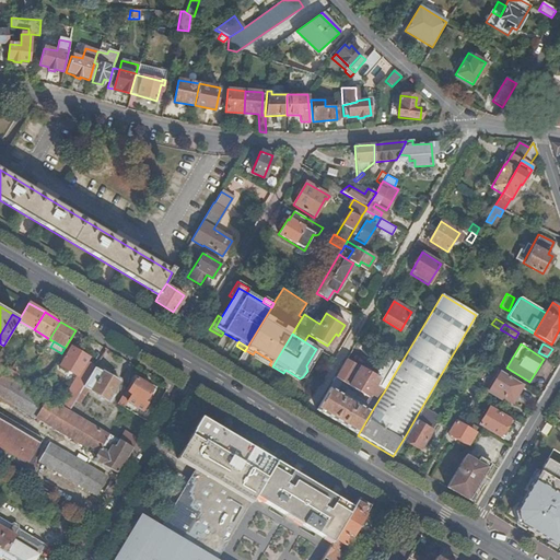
[(94,368),(95,366),(86,361),(89,358),(72,347),(61,365),(77,375),(58,406),(68,411),(74,401),(94,368)]
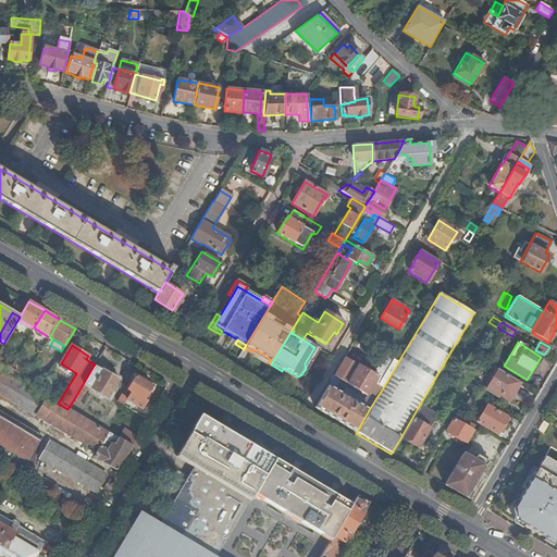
[(308,364),(318,349),(314,347),(305,363),(305,364),(308,364)]
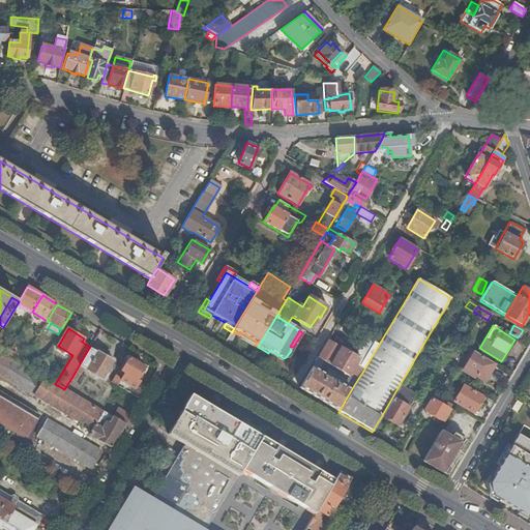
[(239,335),(255,345),(257,342),(241,332),(239,335)]
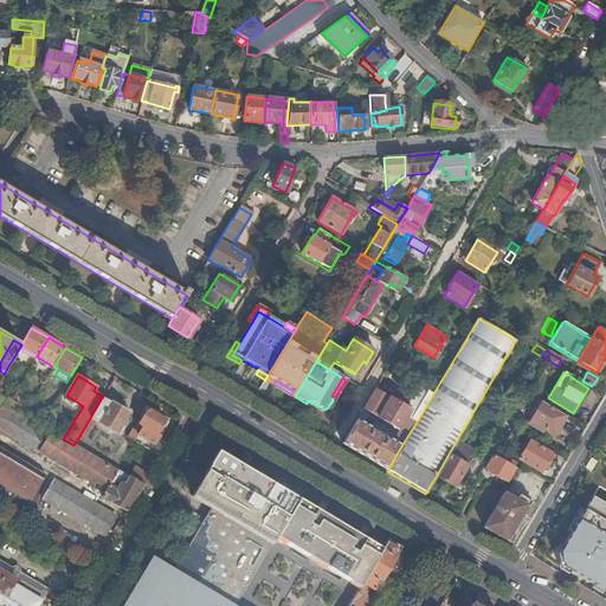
[(374,388),(361,410),(398,431),(401,425),(406,418),(416,424),(432,395),(414,385),(408,394),(404,407),(374,388)]
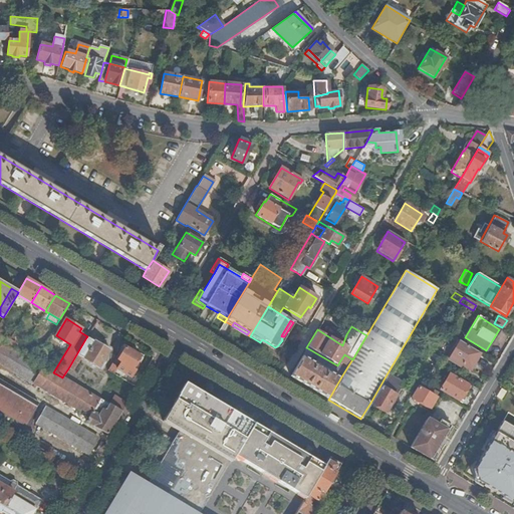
[(108,351),(86,337),(68,368),(72,370),(80,356),(101,369),(106,361),(103,359),(108,351)]
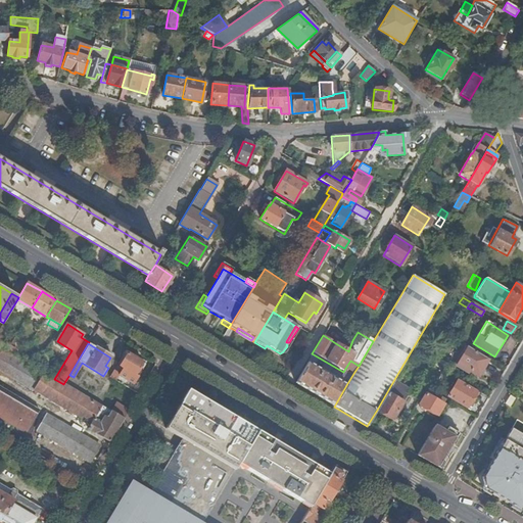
[(267,345),(265,348),(277,354),(280,353),(267,345)]
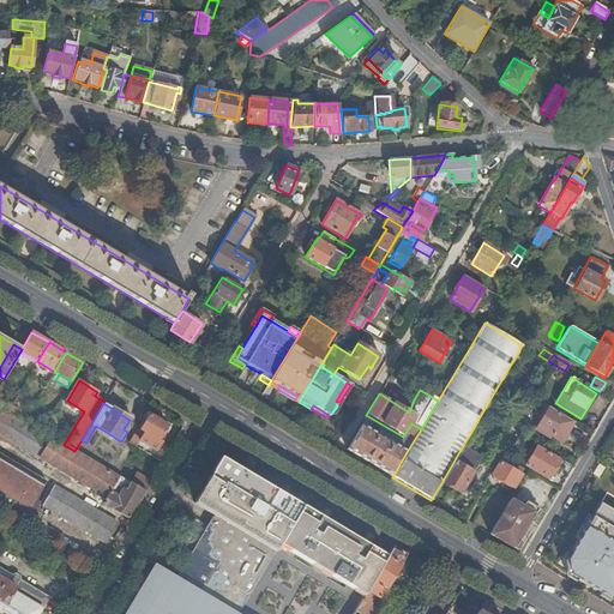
[(559,441),(571,421),(548,408),(535,429),(545,437),(547,433),(559,441)]
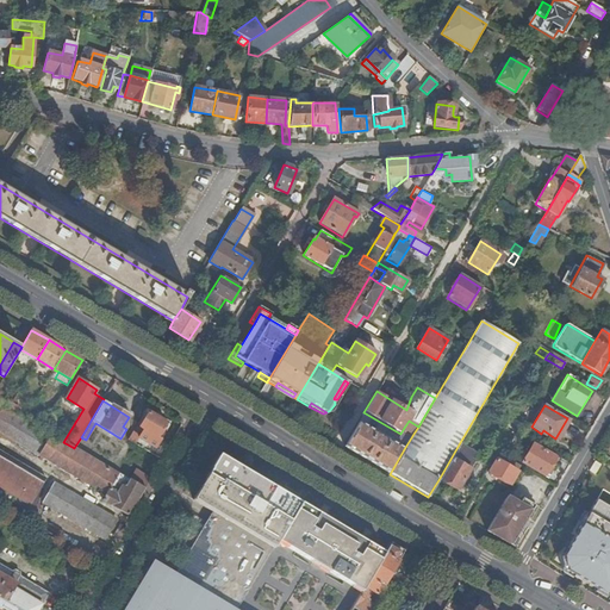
[(0,431),(38,455),(50,437),(0,406),(0,431)]
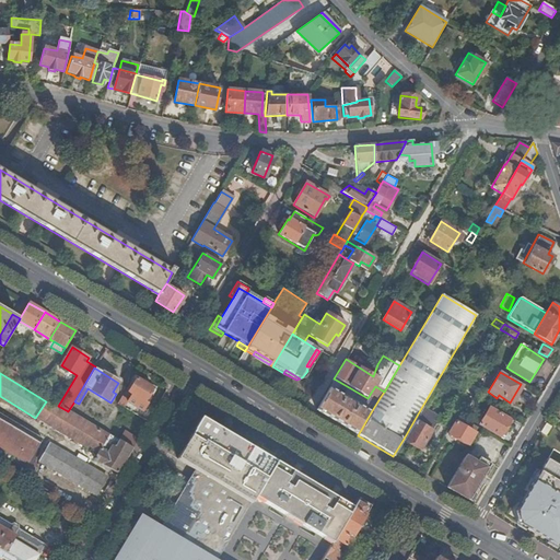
[(152,389),(136,380),(128,391),(131,393),(128,399),(143,409),(148,403),(144,400),(152,389)]
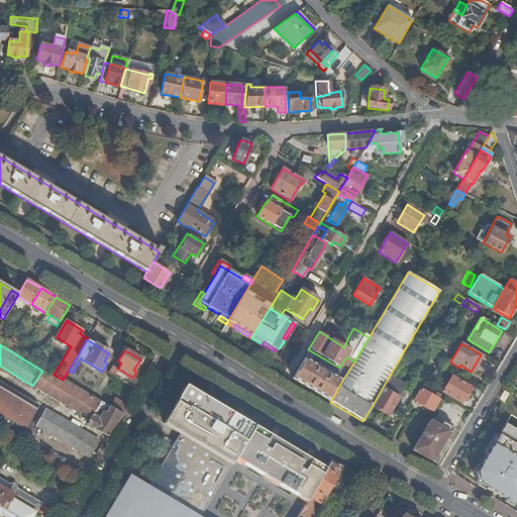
[(291,379),(330,402),(342,381),(322,370),(309,360),(312,355),(307,352),(291,379)]
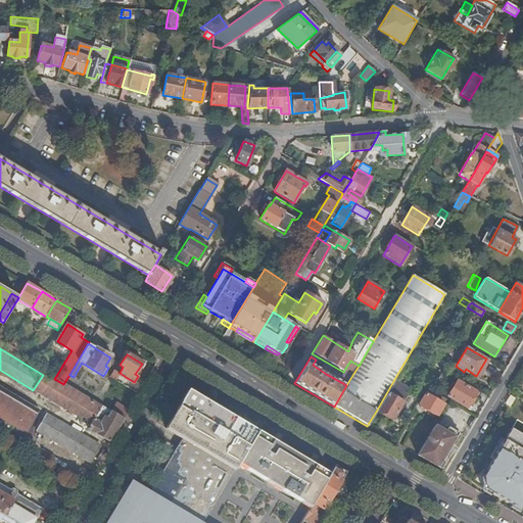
[(445,364),(437,360),(434,365),(441,370),(445,364)]
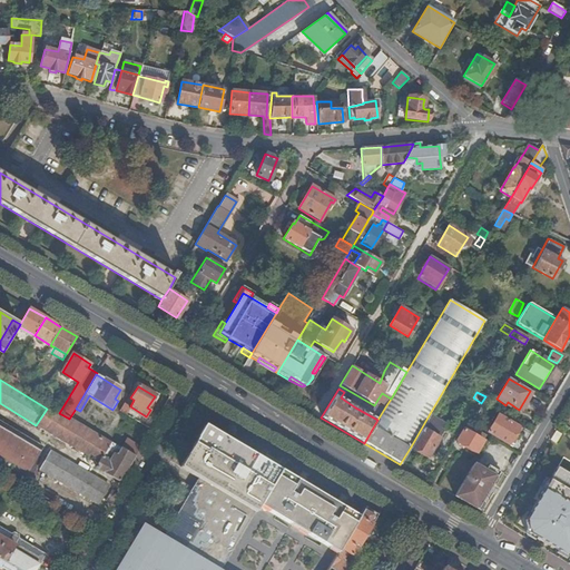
[(377,400),(386,405),(391,399),(382,393),(377,400)]
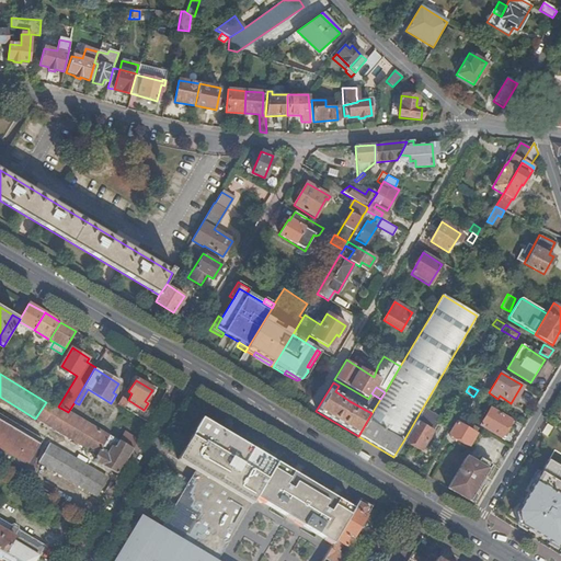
[(123,408),(128,400),(123,397),(117,404),(123,408)]
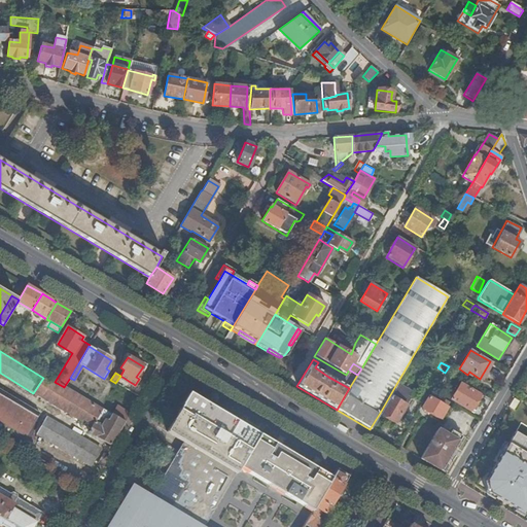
[(110,446),(125,421),(110,414),(110,415),(49,380),(48,381),(43,378),(33,393),(80,420),(81,419),(92,425),(88,432),(110,446)]
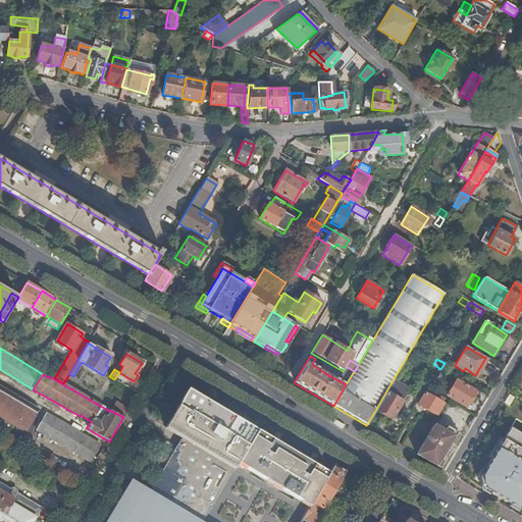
[(393,380),(376,409),(390,418),(405,394),(400,390),(403,386),(393,380)]
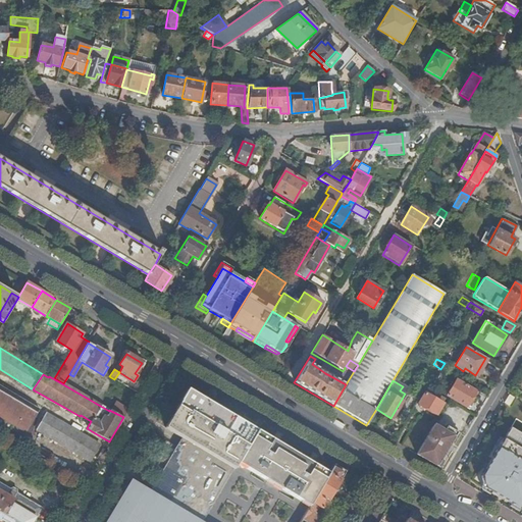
[(464,408),(473,392),(456,380),(446,397),(464,408)]
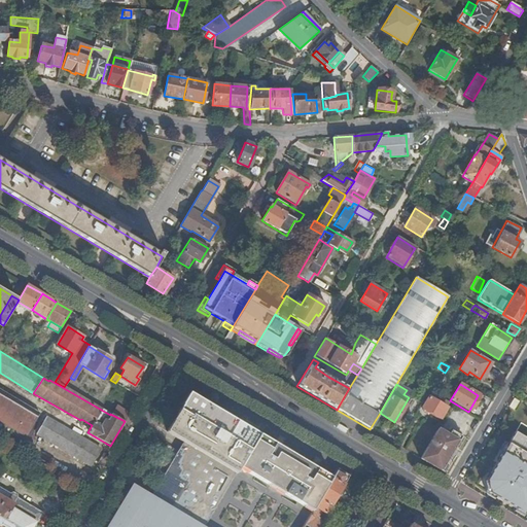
[(0,389),(0,422),(25,436),(39,414),(0,389)]
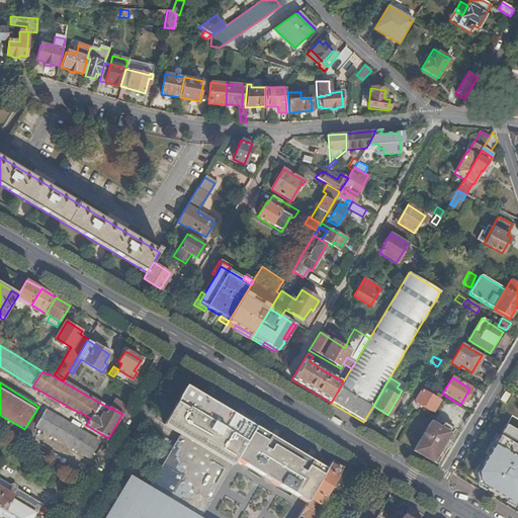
[(105,517),(200,517),(236,460),(307,503),(326,469),(263,432),(217,404),(185,386),(163,424),(179,434),(148,487),(130,477),(105,517)]
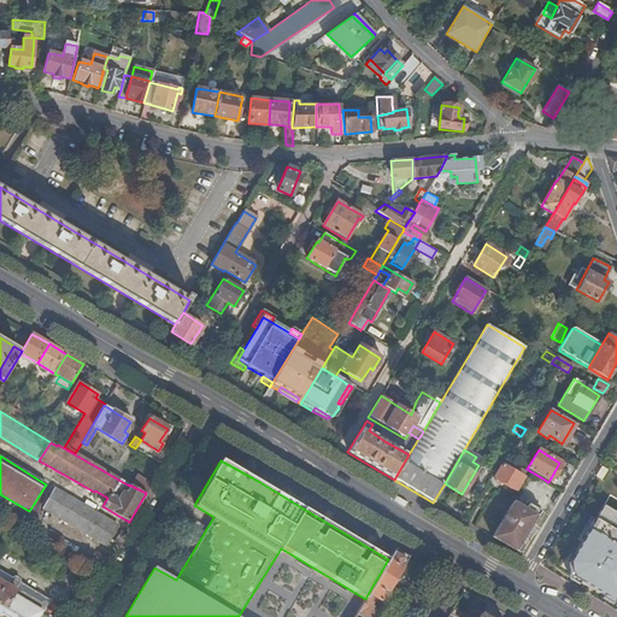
[(513,489),(521,477),(500,465),(493,477),(513,489)]
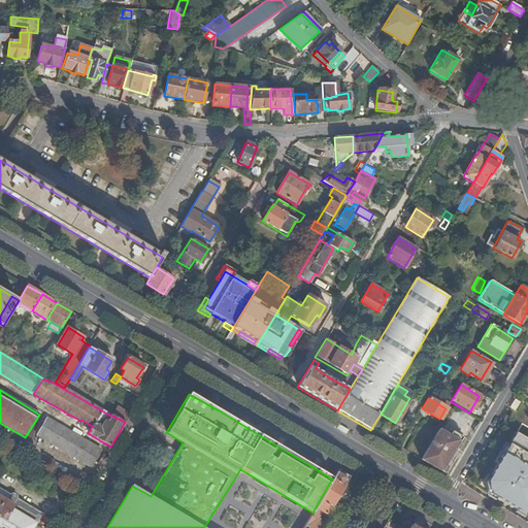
[(515,399),(509,408),(515,410),(519,402),(515,399)]
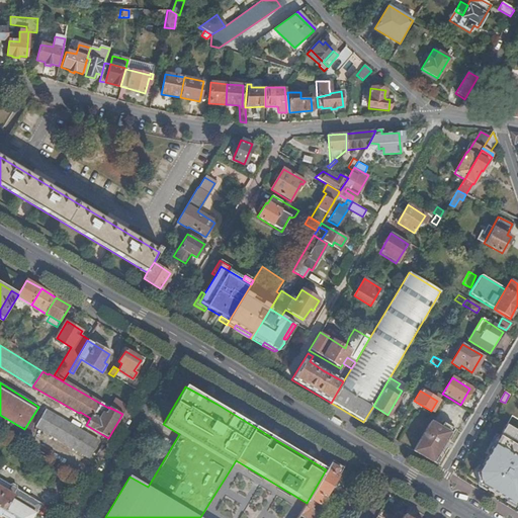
[(122,414),(127,406),(113,399),(108,407),(122,414)]
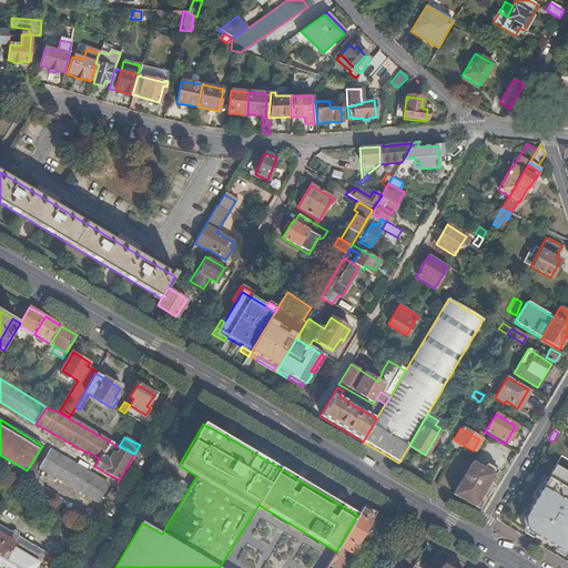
[(108,485),(50,450),(40,467),(98,501),(108,485)]
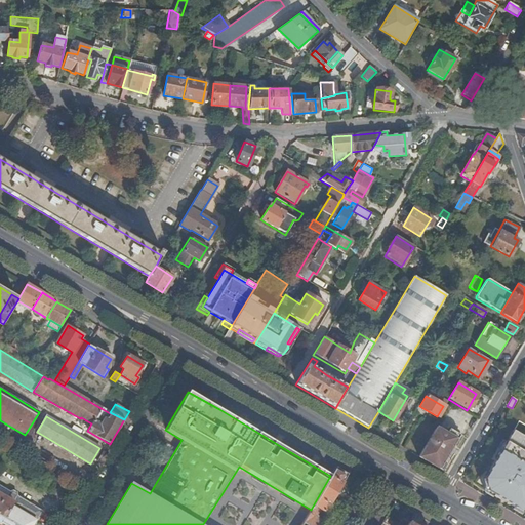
[(25,435),(0,420),(0,432),(14,441),(15,439),(21,442),(25,435)]
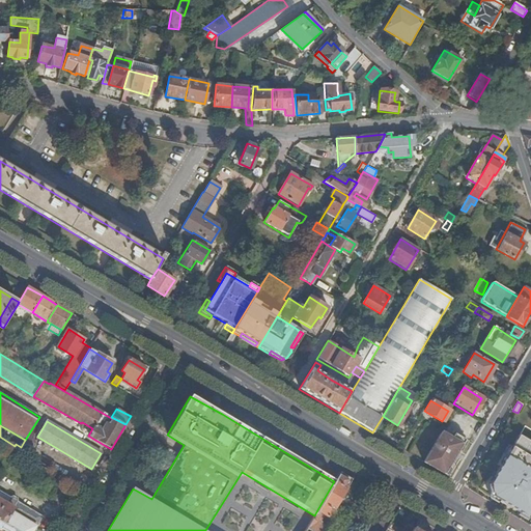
[(423,462),(445,475),(466,441),(451,432),(448,437),(441,432),(423,462)]
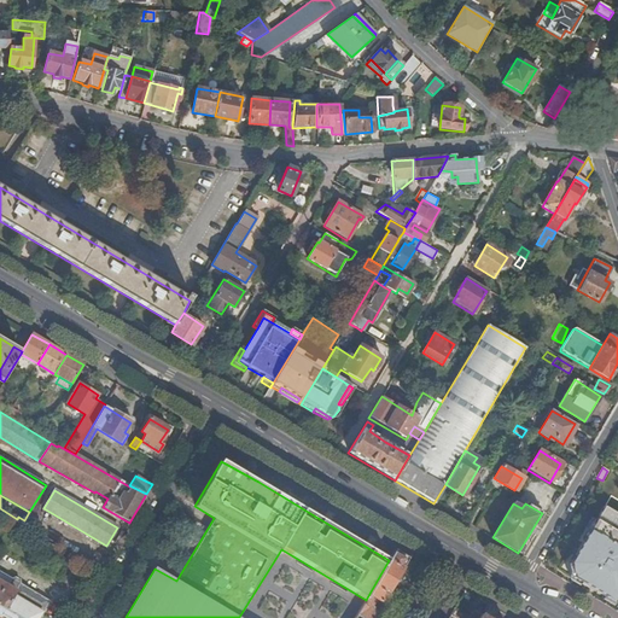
[(617,514),(604,506),(570,564),(573,578),(616,604),(617,600),(617,514)]
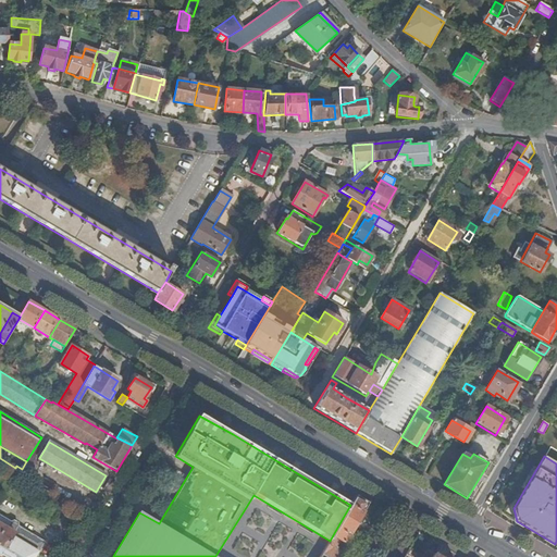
[(0,461),(19,473),(22,469),(16,466),(15,468),(0,458),(0,461)]
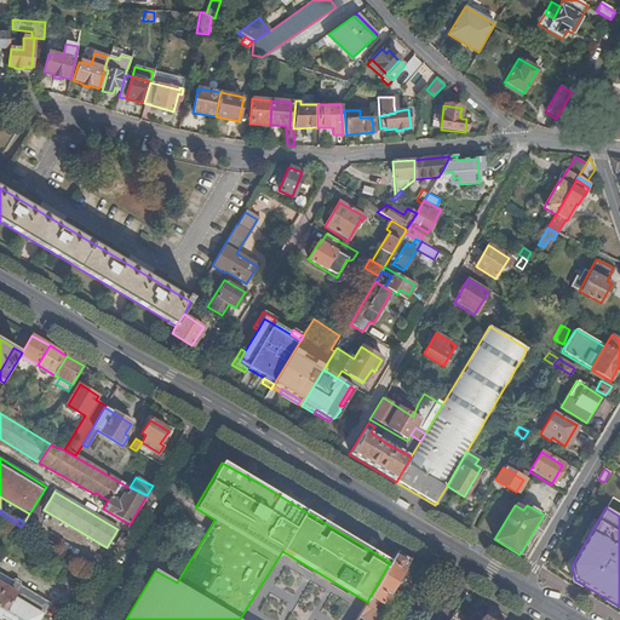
[(409,560),(396,552),(390,562),(367,602),(359,616),(363,619),(377,619),(379,616),(371,612),(375,603),(371,600),(373,597),(386,606),(391,597),(389,596),(409,560)]
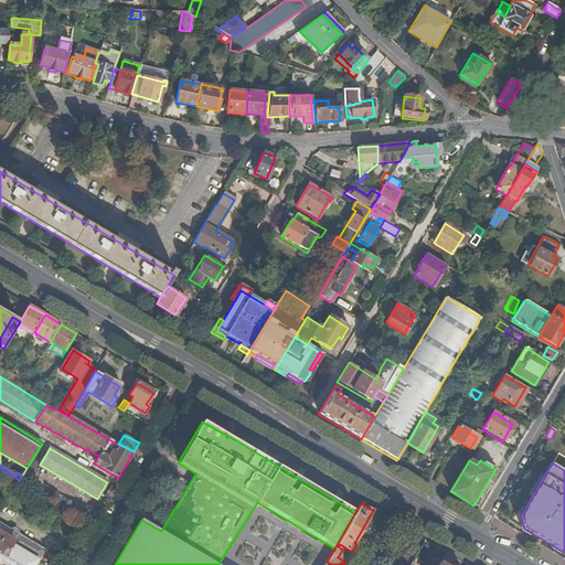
[(0,563),(0,564),(13,543),(18,535),(18,532),(12,530),(10,532),(0,525),(0,563)]
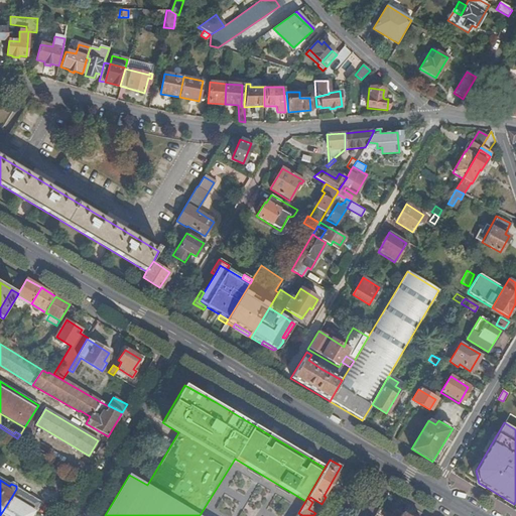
[(12,496),(35,510),(39,503),(16,489),(12,496)]
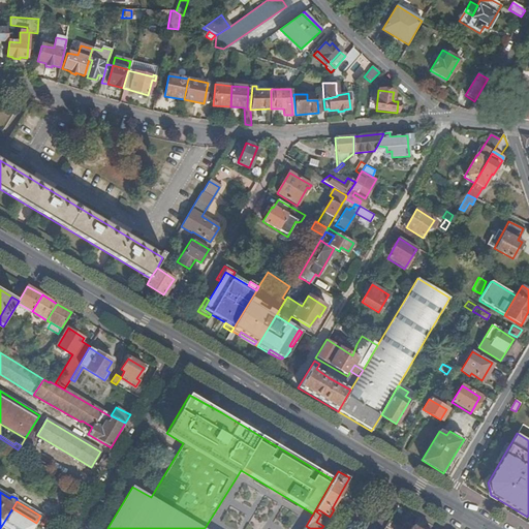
[(2,528),(32,528),(34,526),(36,523),(12,508),(0,528),(2,528)]
